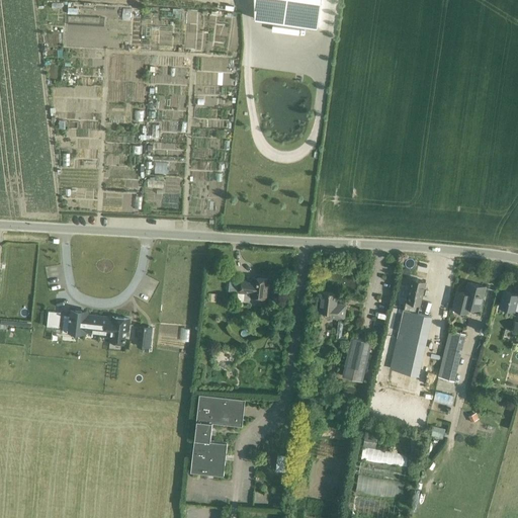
[(318,27),(321,0),(254,0),(255,19),(318,27)]
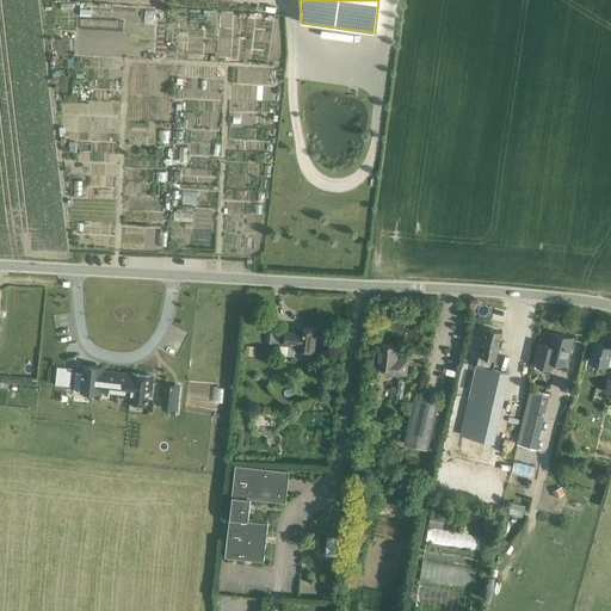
[(315,351),(318,329),(300,327),(298,331),(287,329),(284,344),(297,345),(297,349),(315,351)]
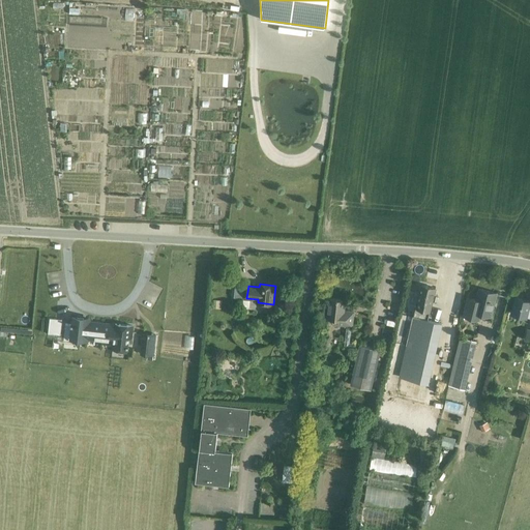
[(430,312),(432,304),(436,289),(421,285),(417,300),(418,301),(416,308),(415,307),(413,317),(400,377),(429,384),(442,323),(428,320),(430,312)]
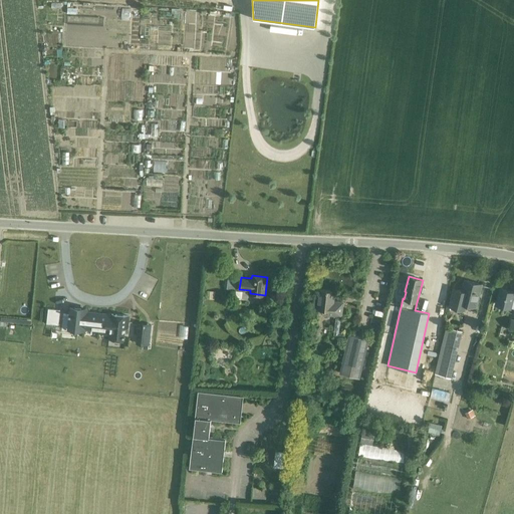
[(465,310),(466,304),(476,307),(482,284),(465,280),(463,291),(455,289),(450,307),(465,310)]
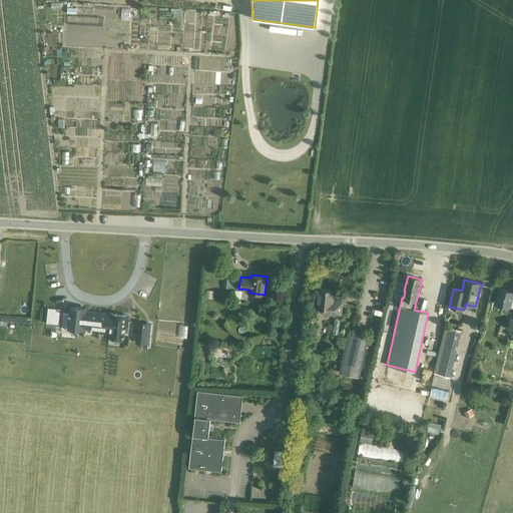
[(495,304),(510,308),(512,308),(512,326),(512,330),(512,299),(512,300),(512,294),(512,291),(499,288),(495,304)]
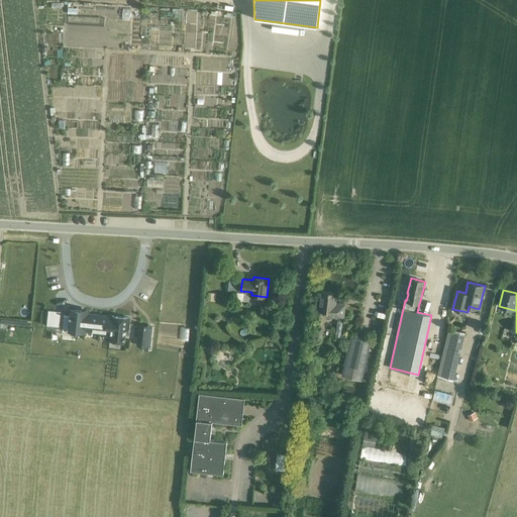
[(321,292),(319,310),(330,312),(330,315),(328,315),(327,316),(343,318),(345,304),(335,303),(336,293),(321,292)]
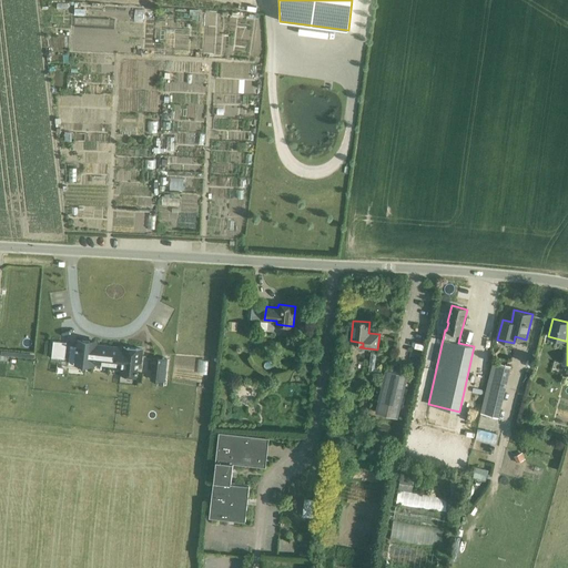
[(60,346),(60,342),(53,341),(51,357),(64,359),(66,347),(60,346)]
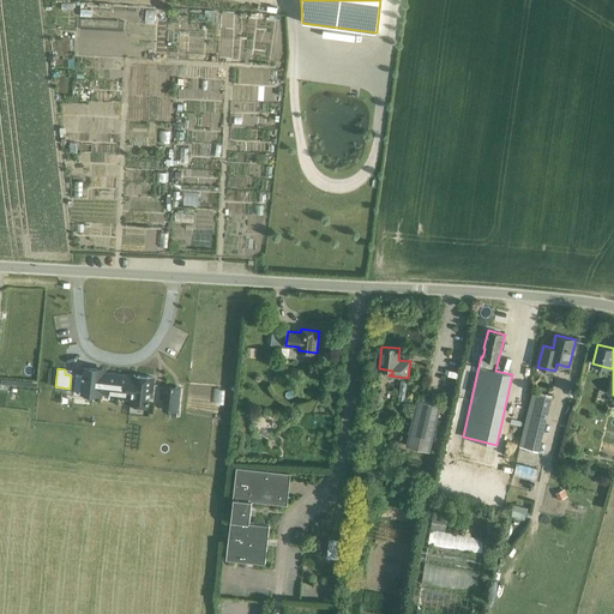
[(74,393),(86,395),(86,392),(98,393),(101,372),(97,372),(97,369),(85,368),(84,375),(83,375),(76,375),(74,393)]
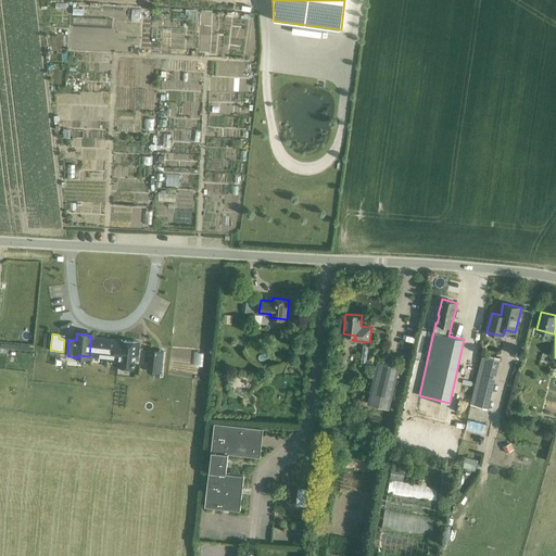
[(91,357),(91,356),(104,357),(106,340),(93,339),(93,335),(92,335),(91,337),(89,356),(91,357)]
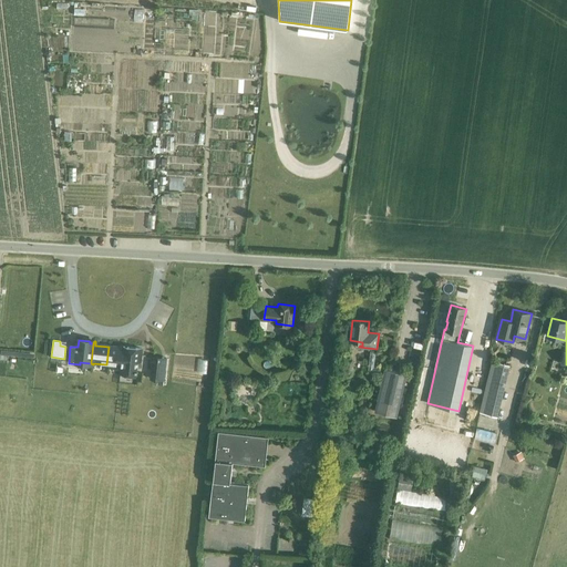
[(109,347),(106,364),(121,366),(123,349),(109,347)]
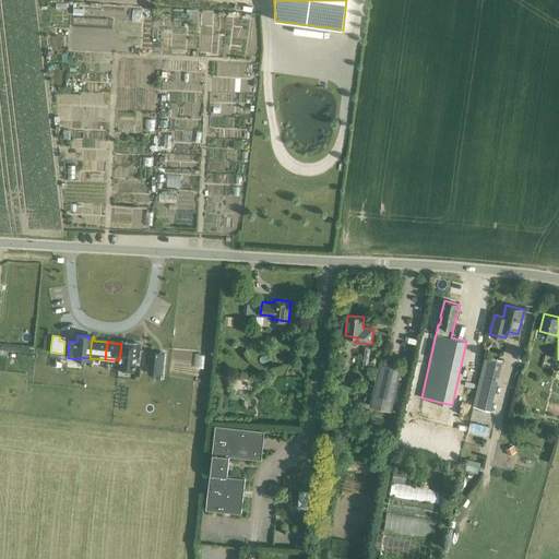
[(139,357),(140,344),(121,342),(121,344),(119,360),(118,368),(133,370),(134,366),(135,366),(135,365),(134,365),(135,357),(139,357)]
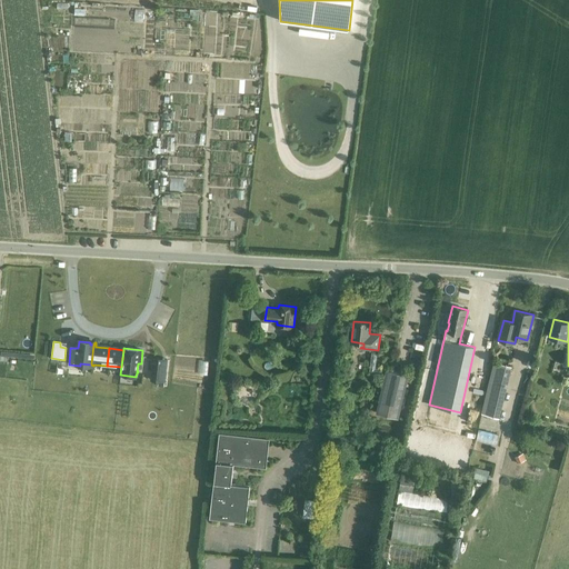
[(166,359),(153,358),(151,380),(163,381),(166,359)]
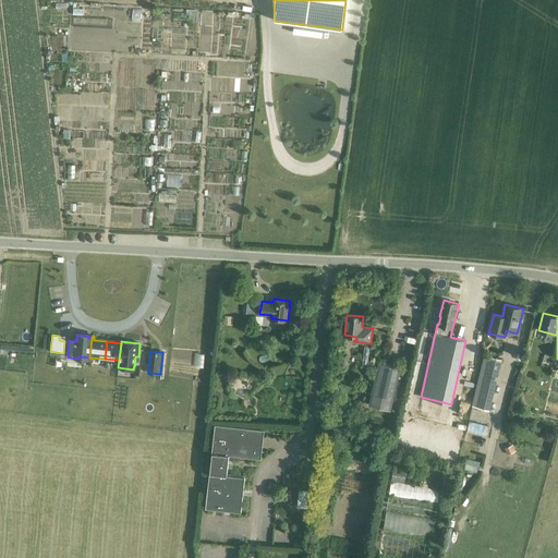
[(484,354),(471,405),(489,410),(502,359),(484,354)]
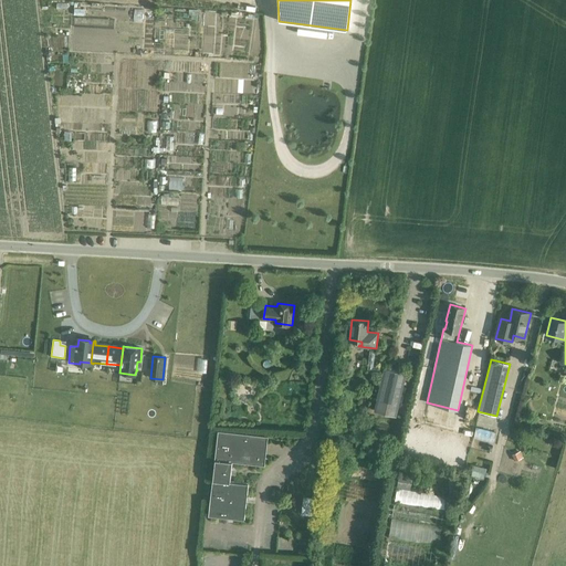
[(407,373),(384,367),(374,410),(397,416),(407,373)]
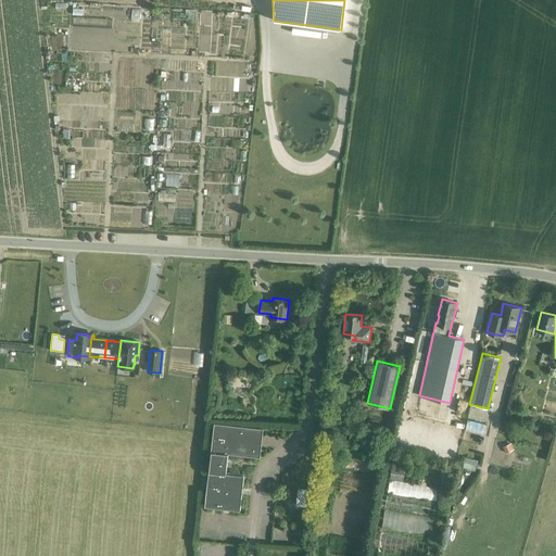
[(465,428),(484,432),(487,424),(467,419),(465,428)]
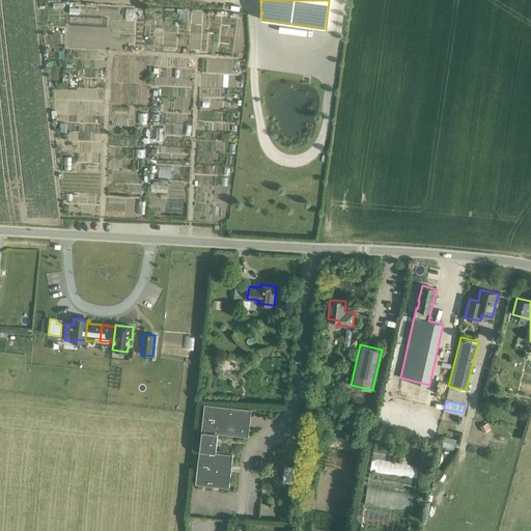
[(202,430),(200,450),(199,450),(196,483),(229,487),(233,453),(216,451),(218,432),(249,436),(252,409),(204,403),(201,430),(202,430)]
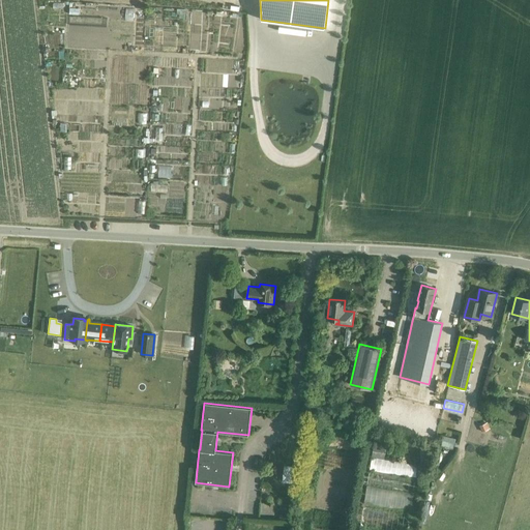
[(487,421),(479,425),(482,432),(490,428),(487,421)]
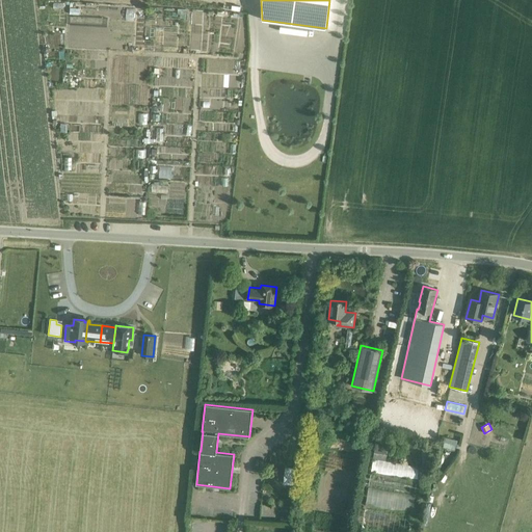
[(423,443),(419,464),(429,467),(432,445),(423,443)]
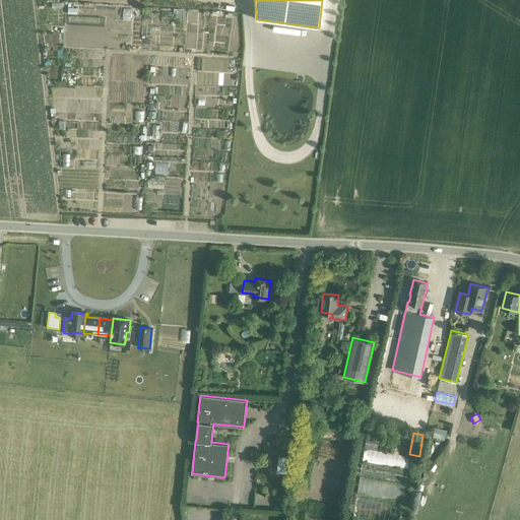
[(366,439),(365,448),(377,450),(379,442),(366,439)]
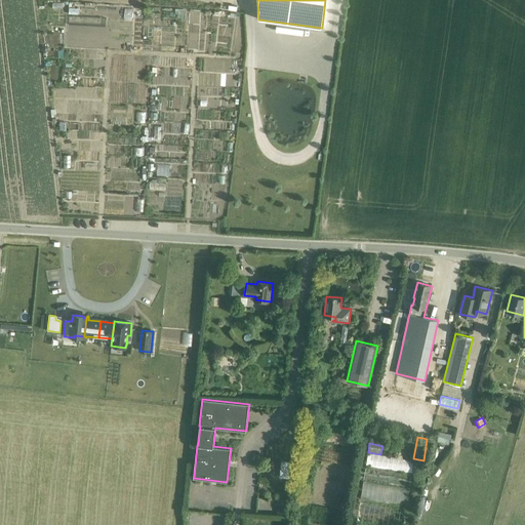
[(363,481),(413,487),(416,460),(367,454),(365,467),(363,481)]
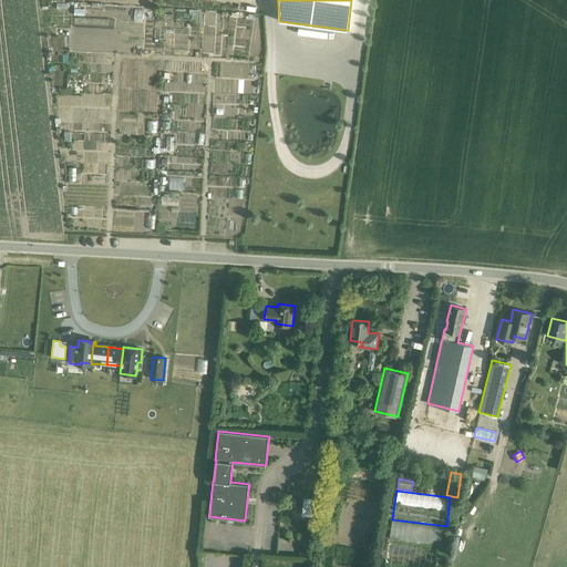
[(303,497),(301,516),(317,517),(319,500),(303,497)]
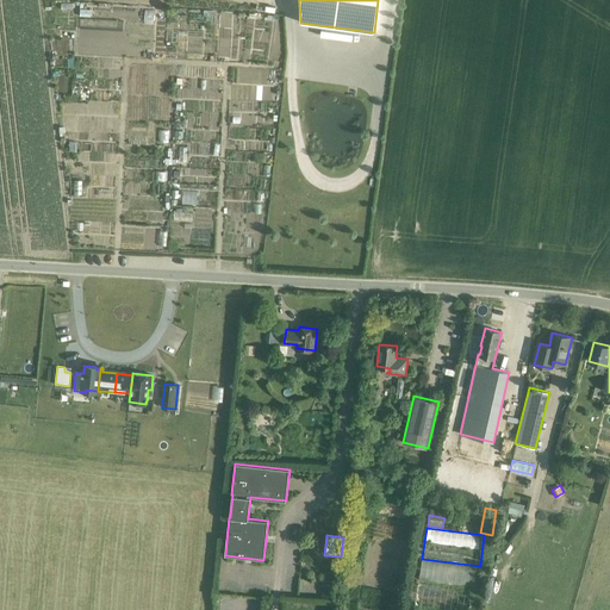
[(421,561),(418,580),(472,587),(475,568),(421,561)]
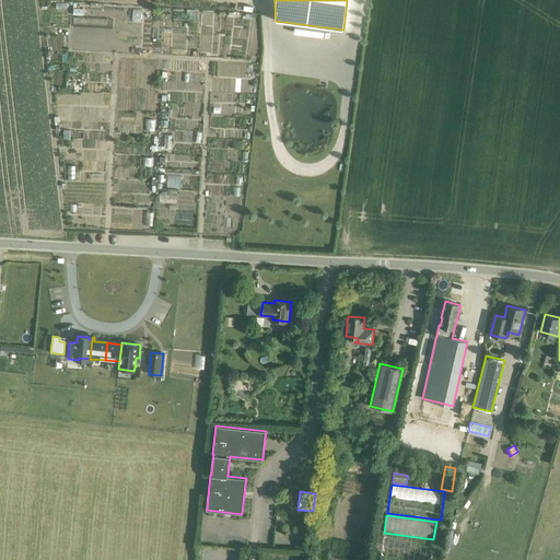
[(308,534),(296,533),(295,548),(307,549),(308,534)]
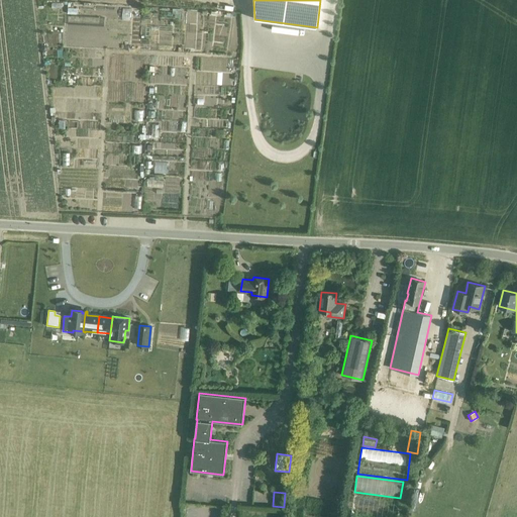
[(350,512),(381,516),(396,516),(399,502),(353,495),(350,512)]
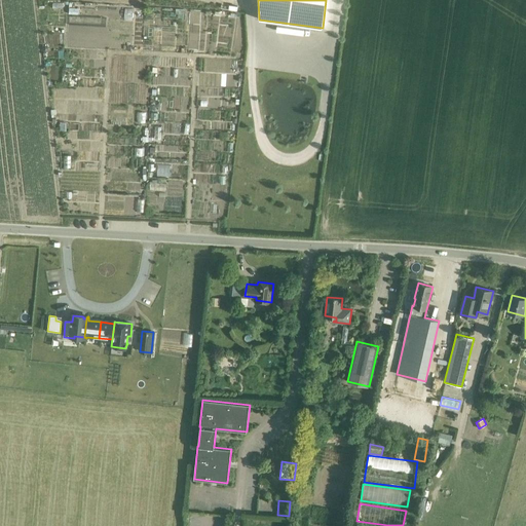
[(202,514),(201,525),(223,525),(224,515),(202,514)]
